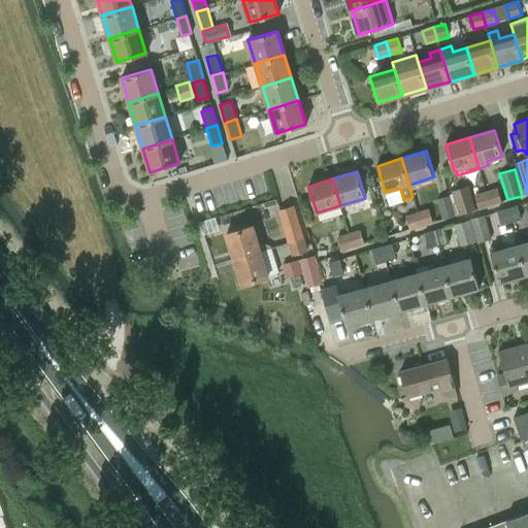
[(459,213),(474,209),(468,186),(453,191),(459,213)]
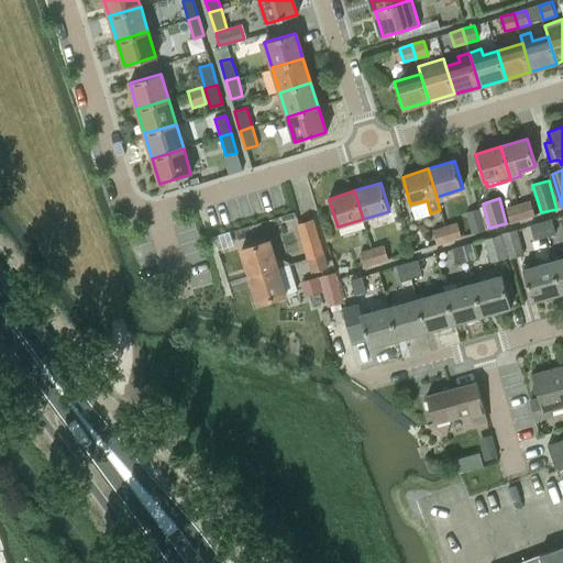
[(518,206),(522,219),(534,214),(530,201),(518,206)]
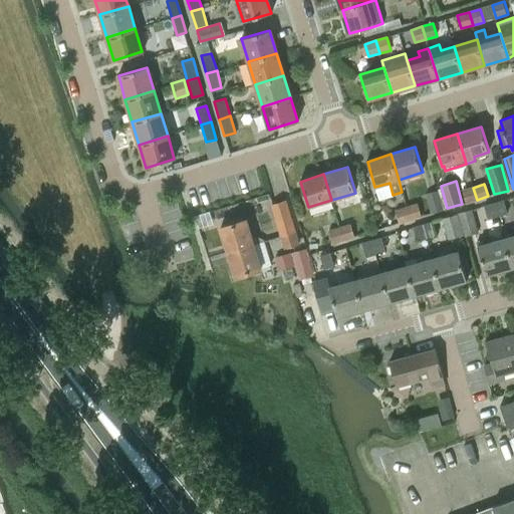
[(466,203),(477,200),(473,188),(463,191),(466,203)]
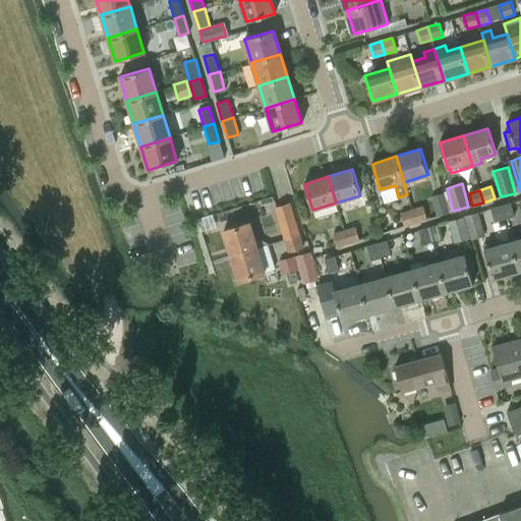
[(438,216),(450,213),(444,193),(432,196),(438,216)]
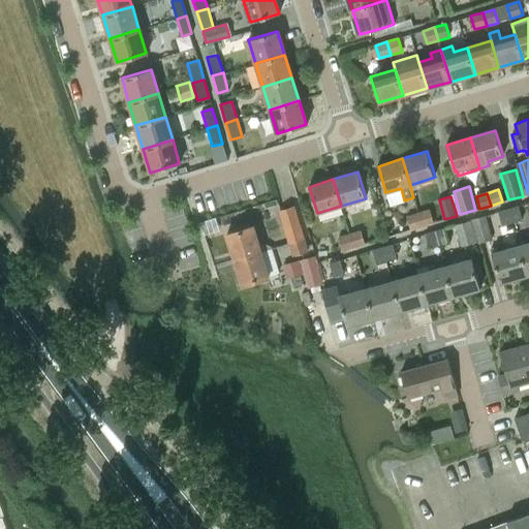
[(289,243),(304,238),(294,207),(279,211),(289,243)]
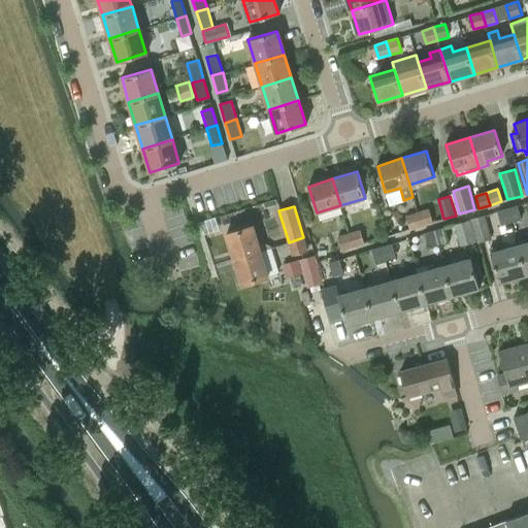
[(517,206),(507,208),(512,223),(521,220),(517,206)]
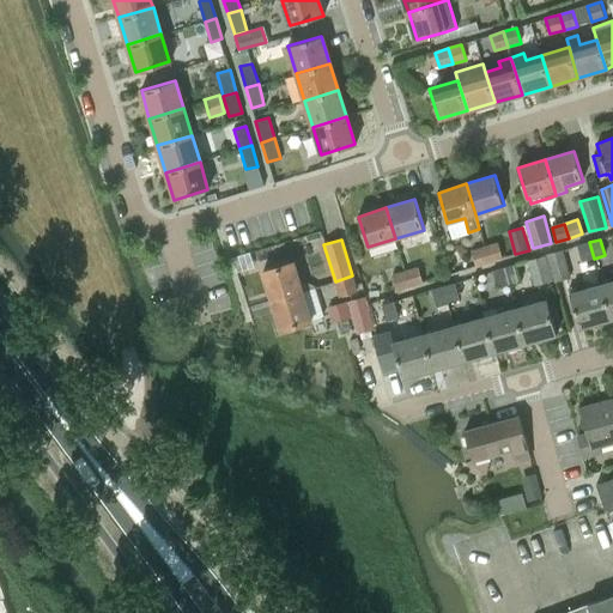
[(594,259),(589,242),(577,246),(582,262),(594,259)]
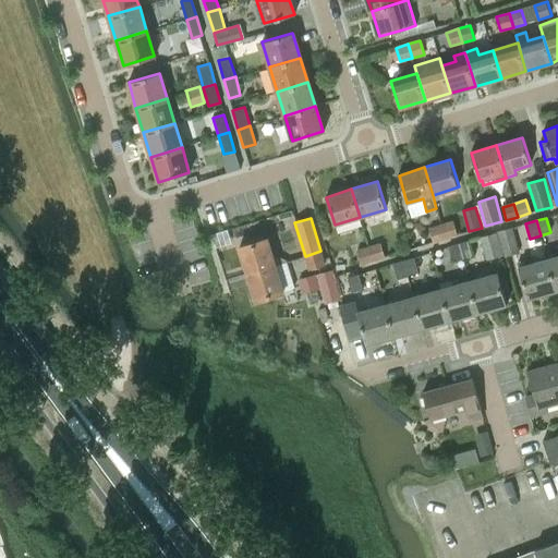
[(441,226),(446,239),(457,235),(453,222),(441,226)]
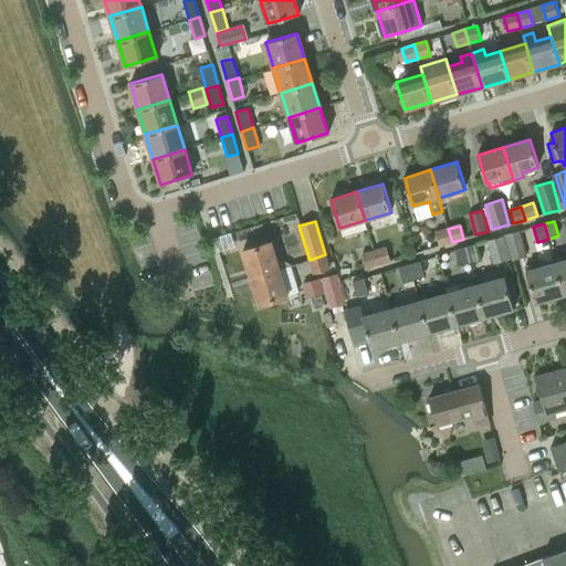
[(439,245),(452,242),(448,229),(436,232),(439,245)]
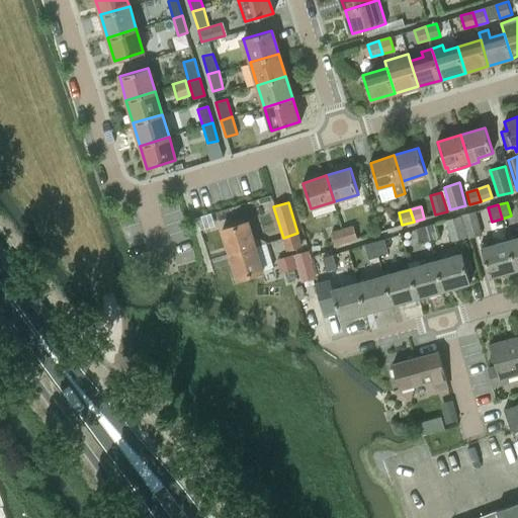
[(469,238),(482,235),(475,211),(463,214),(469,238)]
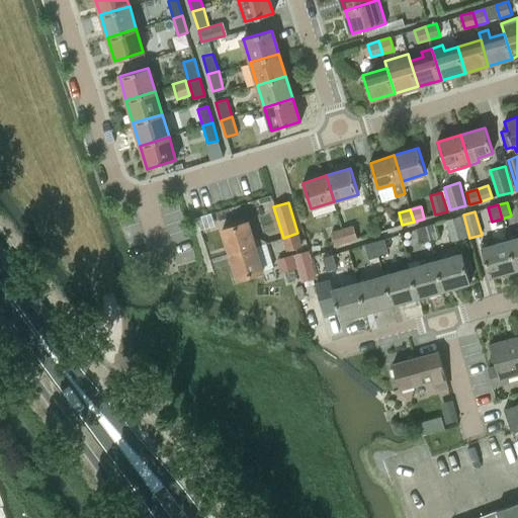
[(452,241),(466,237),(460,216),(446,220),(452,241)]
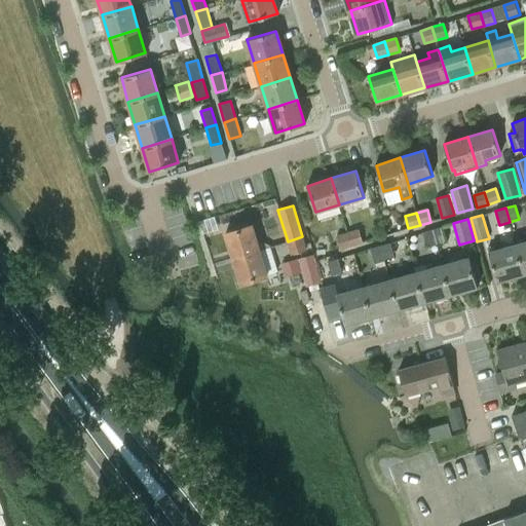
[(232,258),(259,250),(252,225),(225,233),(232,258)]
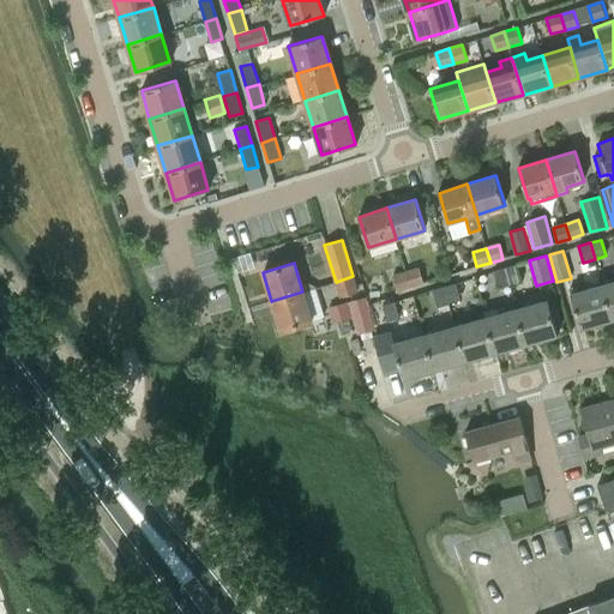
[(516,265),(504,269),(509,283),(519,281),(516,265)]
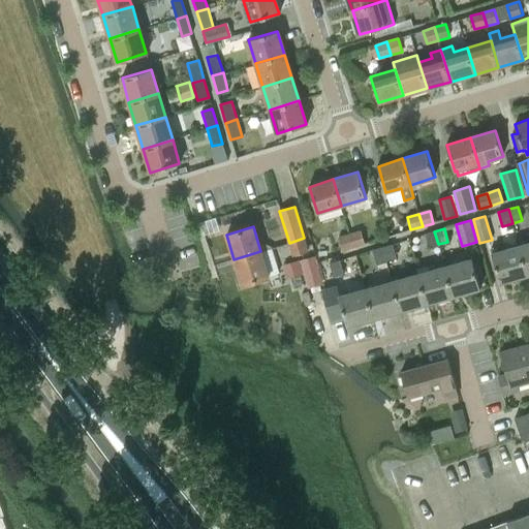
[(350,235),(354,247),(365,244),(361,231),(350,235)]
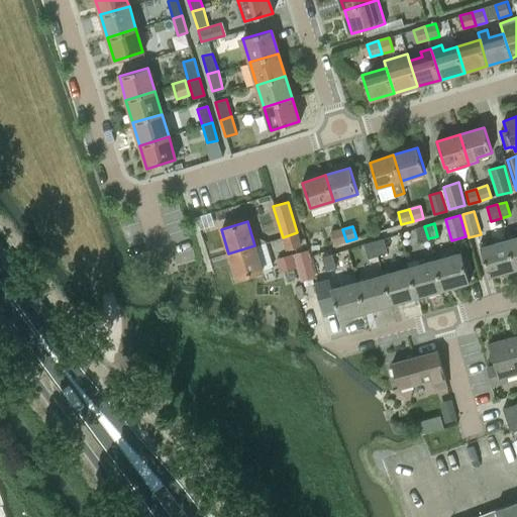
[(428,238),(424,226),(415,228),(419,241),(428,238)]
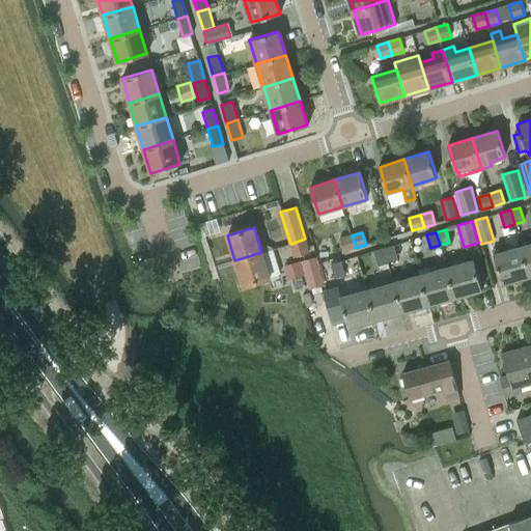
[(344,251),(356,248),(352,235),(340,239),(344,251)]
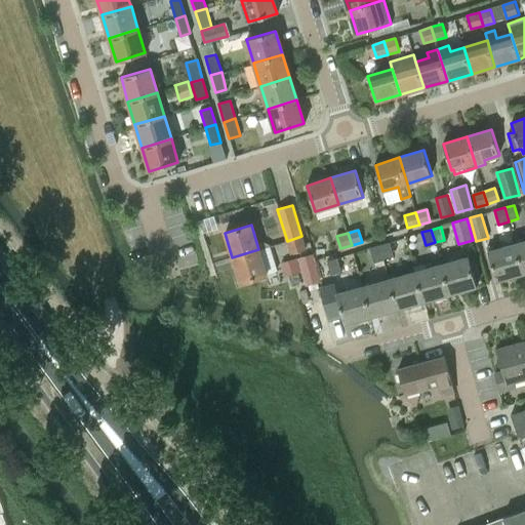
[(305,247),(301,236),(287,241),(290,252),(305,247)]
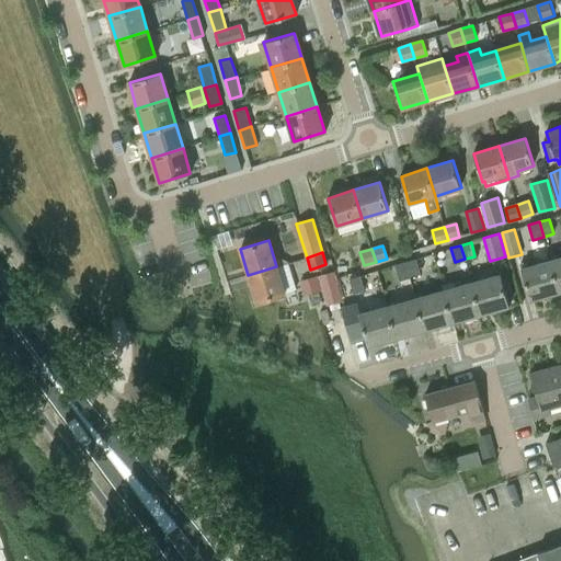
[(560,258),(550,261),(559,293),(560,292),(560,258)]
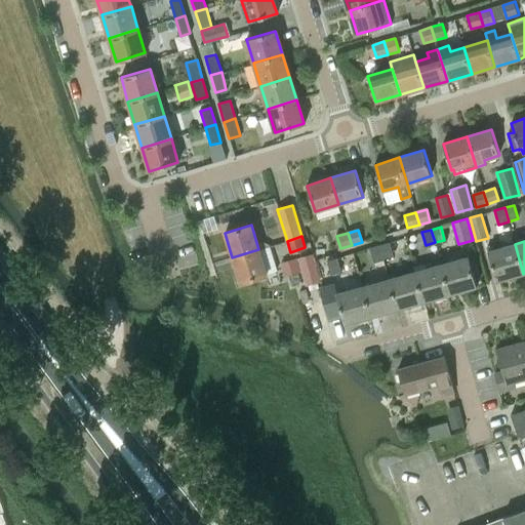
[(379,245),(382,259),(393,256),(389,243),(379,245)]
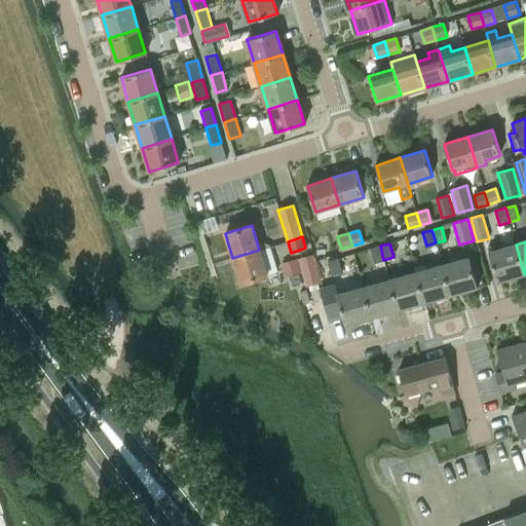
[(495,246),(488,248),(497,282),(524,274),(516,245),(500,249),(499,245),(495,246)]
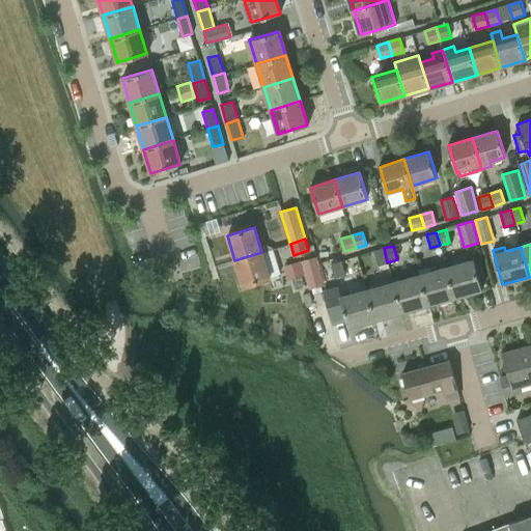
[(378,264),(387,262),(384,248),(373,251),(378,264)]
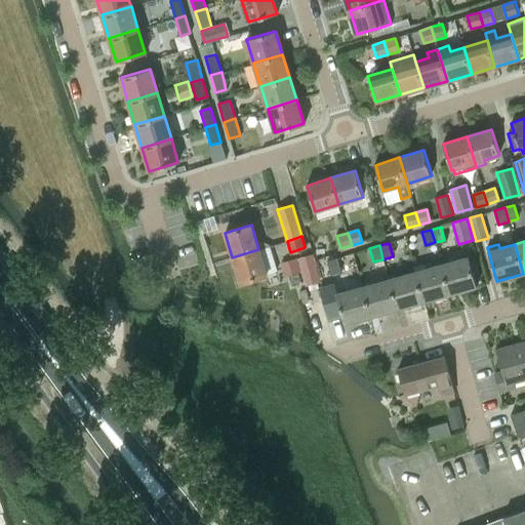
[(266,274),(258,249),(232,257),(239,282),(266,274)]
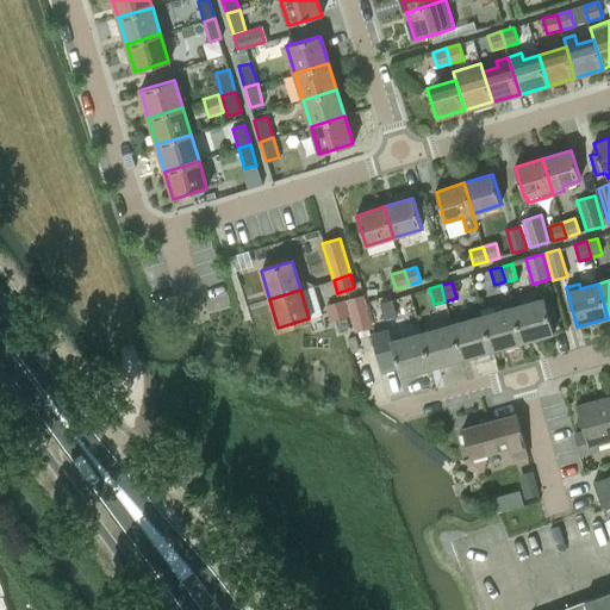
[(362,294),(346,299),(354,330),(371,325),(362,294)]
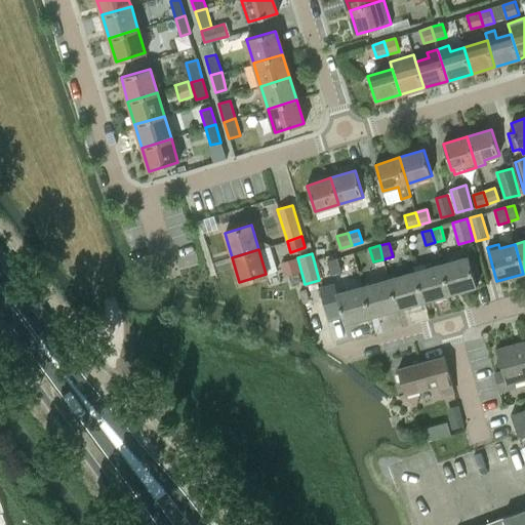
[(296,257),(281,263),(285,277),(300,272),(296,257)]
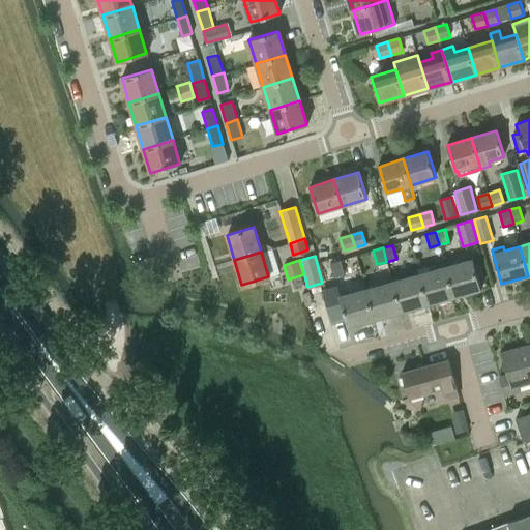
[(445,267),(453,297),(481,289),(473,260),(445,267)]
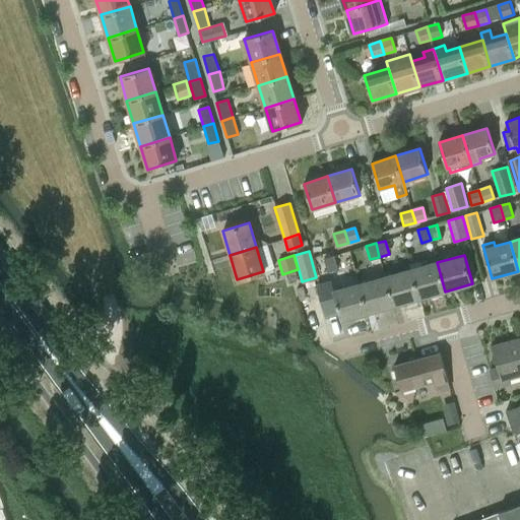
[(323,257),(313,259),(313,262),(317,275),(337,269),(333,256),(323,258),(323,257)]
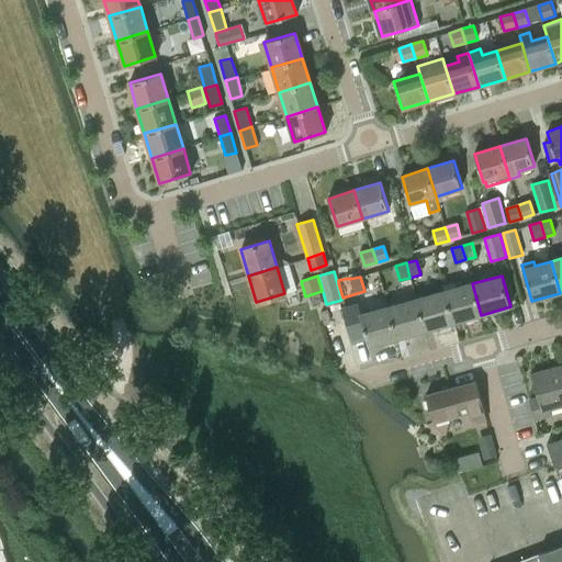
[(444,291),(452,323),(481,315),(472,283),(456,288),(454,282),(442,287),(444,291)]
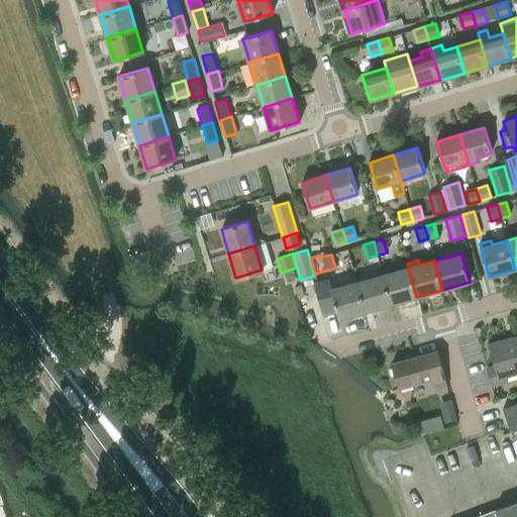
[(391,304),(416,297),(408,268),(383,276),(391,304)]
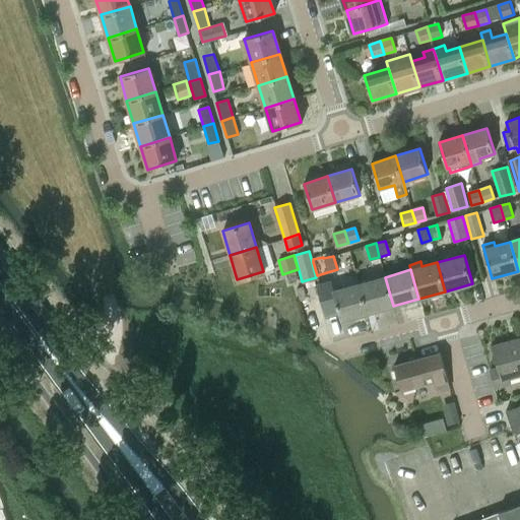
[(368,313),(393,306),(385,277),(360,284),(368,313)]
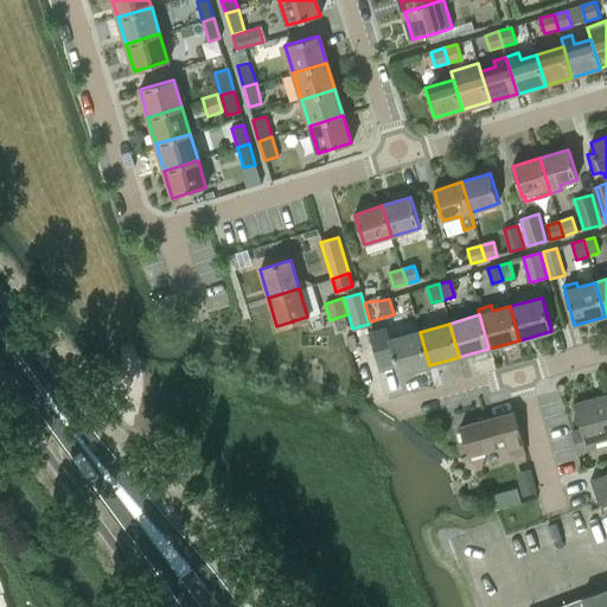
[(398,375),(429,365),(420,332),(402,337),(400,332),(388,336),(390,340),(389,340),(398,375)]
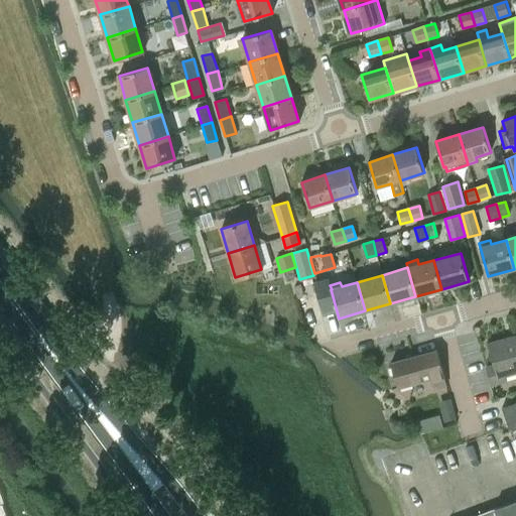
[(506,376),(515,373),(515,336),(488,344),(494,366),(486,368),(491,385),(507,381),(506,376)]
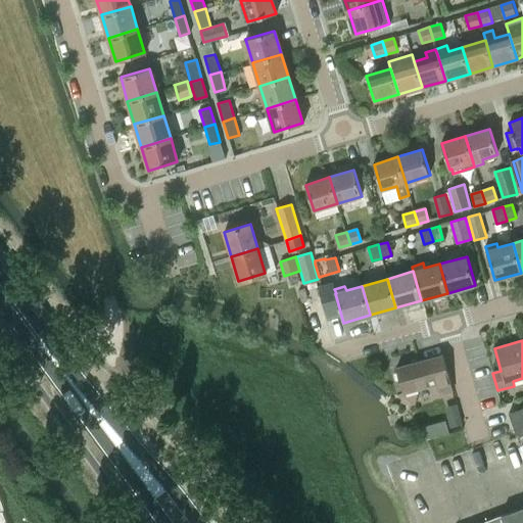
[(441,393),(452,391),(441,355),(396,368),(403,394),(438,385),(441,393)]
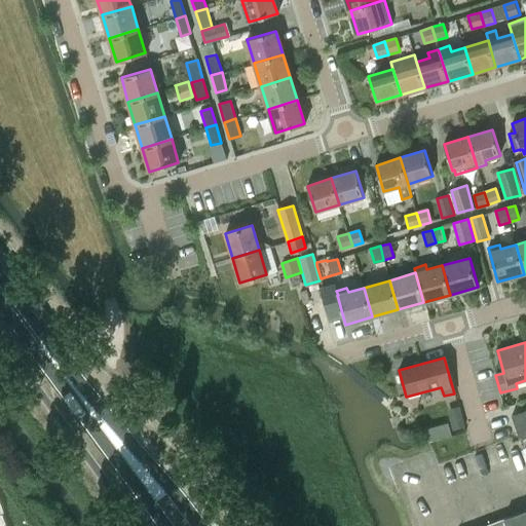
[(520,441),(525,438),(525,411),(512,417),(520,441)]
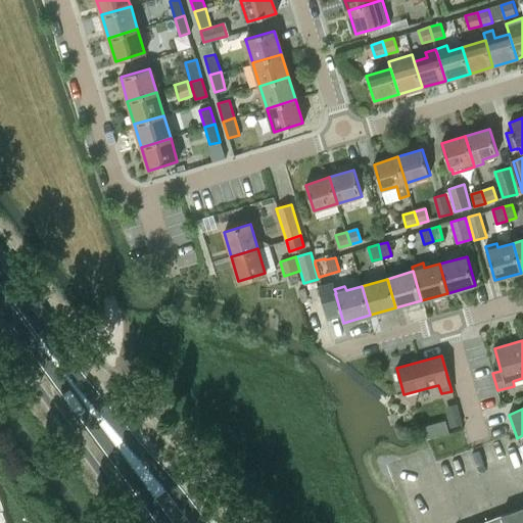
[(522,522),(522,507),(480,522),(522,522)]
